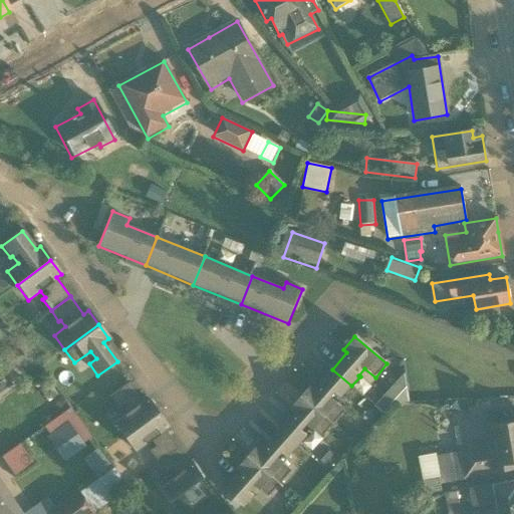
[(0,394),(11,387),(0,368),(0,394)]
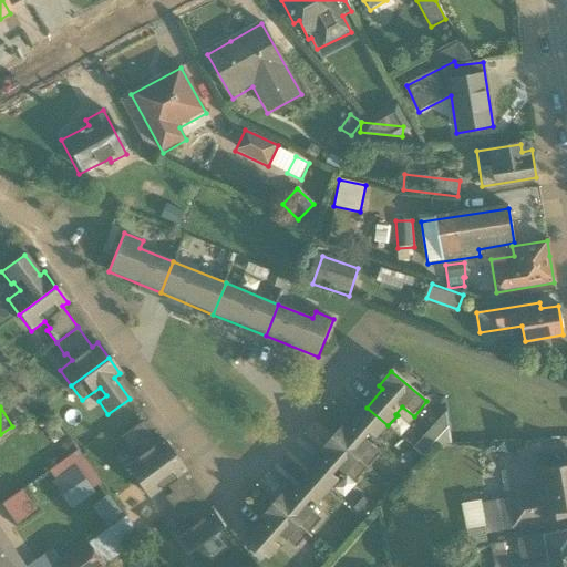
[(388,425),(367,408),(349,426),(346,423),(333,437),(368,467),(380,453),(369,444),(375,436),(377,437),(388,425)]
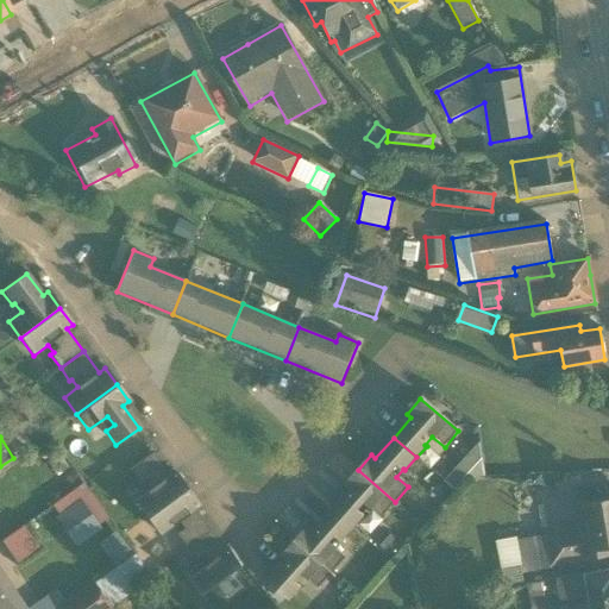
[(479,445),(444,482),(453,490),(463,479),(484,477),(482,458),(479,445)]
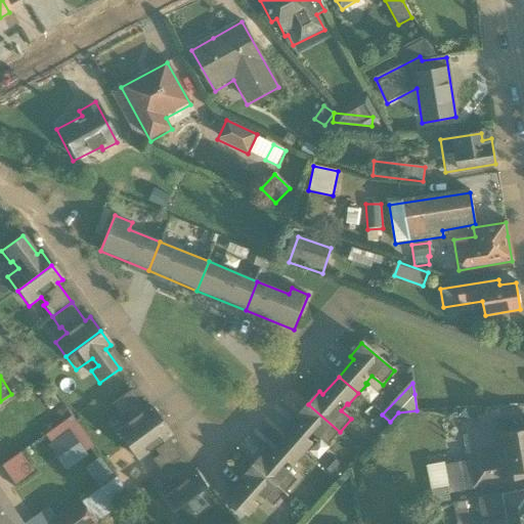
[(115,431),(125,446),(160,421),(148,406),(145,409),(131,390),(112,404),(121,416),(122,416),(127,422),(115,431)]
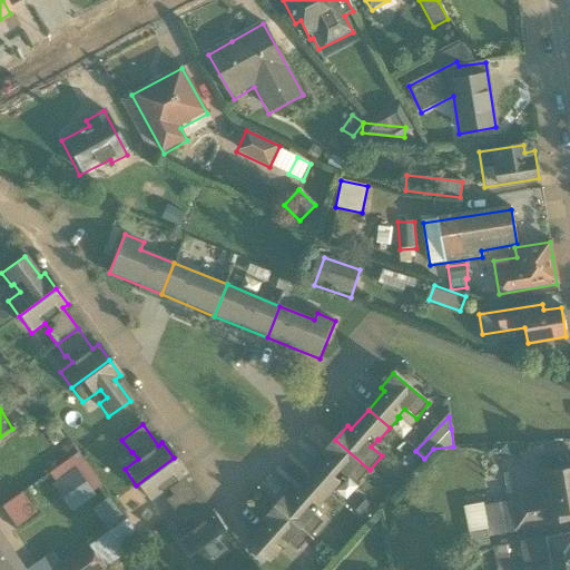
[(370,470),(335,440),(322,454),(325,458),(310,477),(331,494),(340,484),(338,482),(345,475),(356,485),(370,470)]
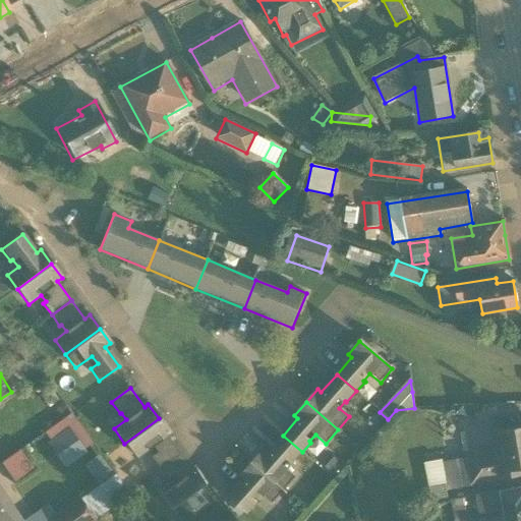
[(49,442),(46,444),(64,469),(88,453),(84,449),(92,444),(70,414),(43,433),(49,442)]
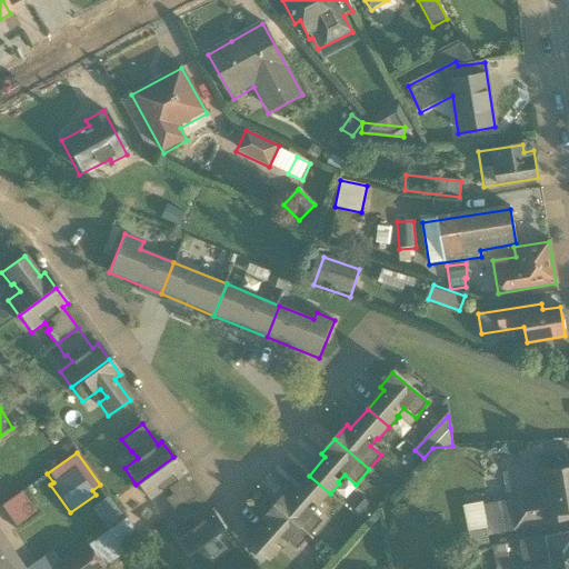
[(185,473),(173,457),(136,485),(148,500),(160,491),(166,498),(165,499),(173,511),(195,496),(180,476),(185,473)]
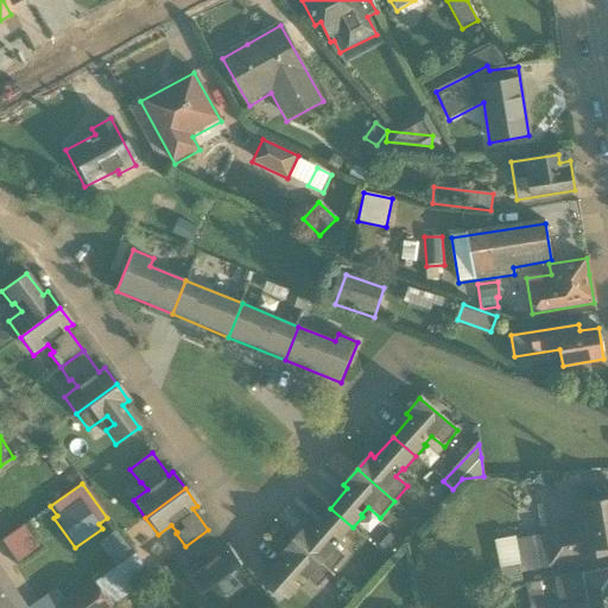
[(494,540),(502,586),(523,581),(521,571),(551,567),(553,576),(580,570),(578,562),(607,552),(607,499),(572,506),(577,529),(517,539),(515,536),(494,540)]
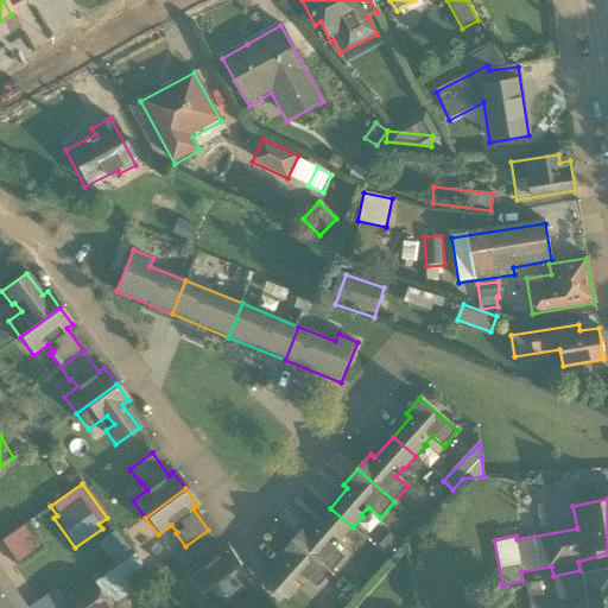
[(353,527),(330,508),(311,529),(308,525),(293,540),(330,572),(344,557),(333,546),(339,539),(341,540),(353,527)]
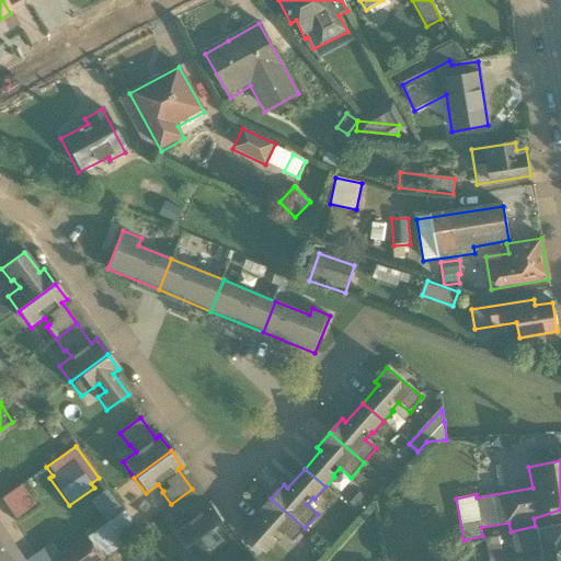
[(21,485),(0,500),(15,522),(36,506),(21,485)]
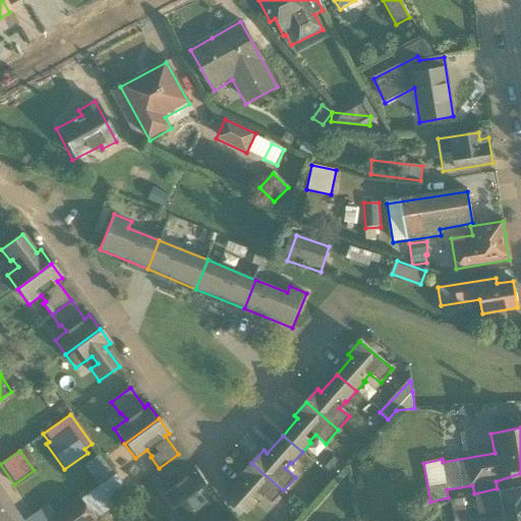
[(192,473),(178,454),(159,468),(167,481),(169,479),(173,485),(163,494),(174,509),(208,484),(196,470),(192,473)]
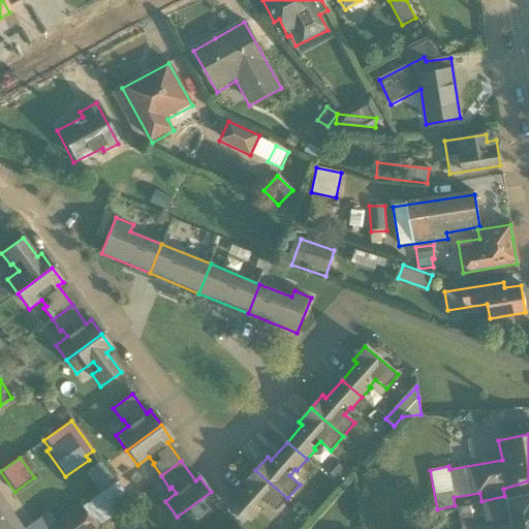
[(259,509),(265,503),(275,511),(287,498),(255,470),(244,484),(247,487),(231,504),(252,522),(261,511),(259,509)]
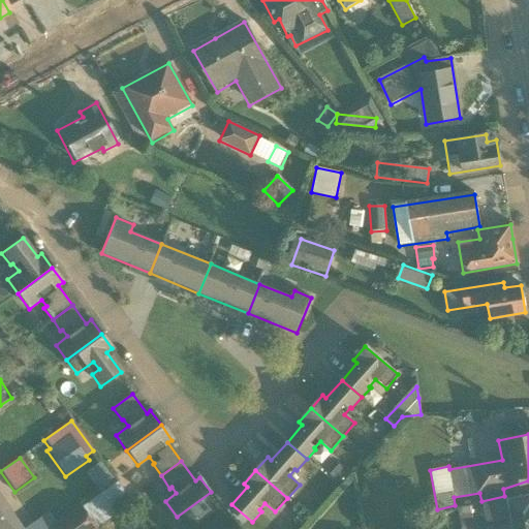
[(117,483),(53,525),(55,528),(95,528),(94,528),(130,504),(117,483)]
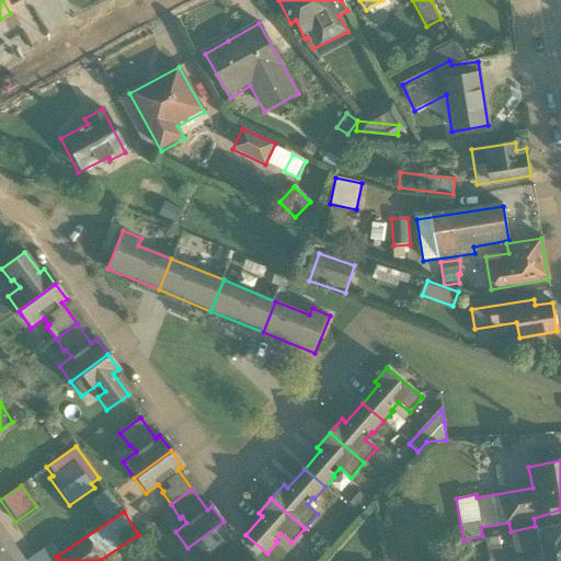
[(560,560),(560,525),(512,535),(514,556),(502,558),(496,537),(485,540),(489,560),(560,560)]
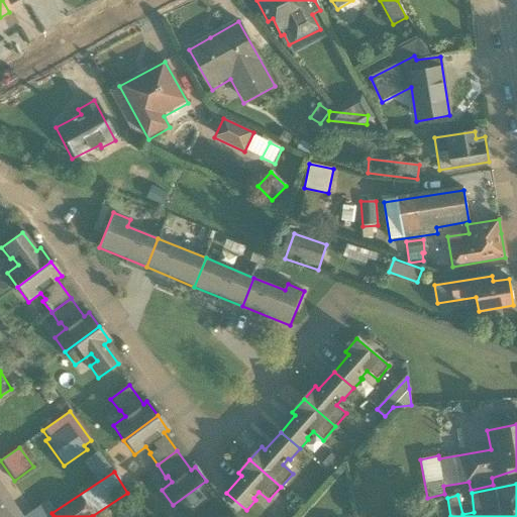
[(16,516),(0,491),(0,516),(16,516)]
